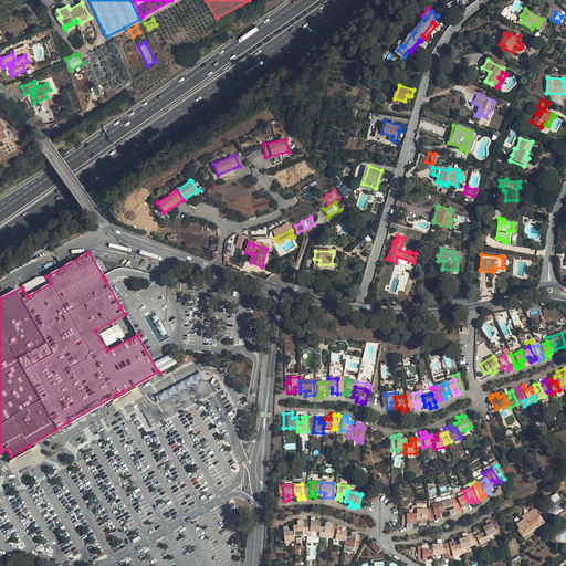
[(558,492),(546,501),(549,506),(562,498),(558,492)]
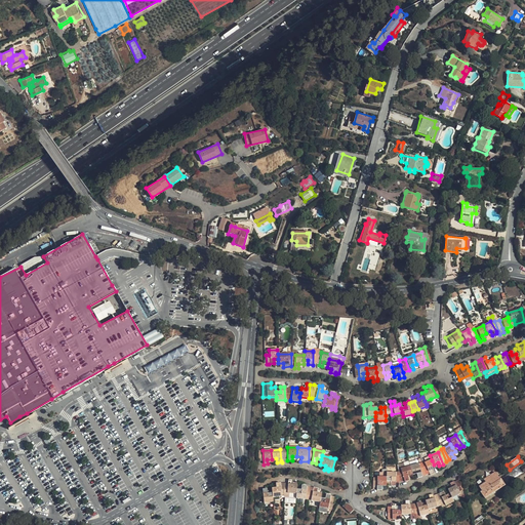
[(432,460),(423,465),(429,476),(433,474),(432,470),(435,469),(434,465),(432,460)]
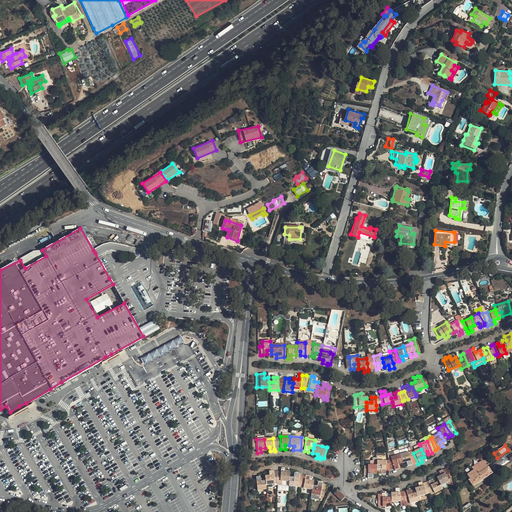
[(406,453),(398,455),(401,464),(405,463),(406,466),(410,466),(407,455),(406,453)]
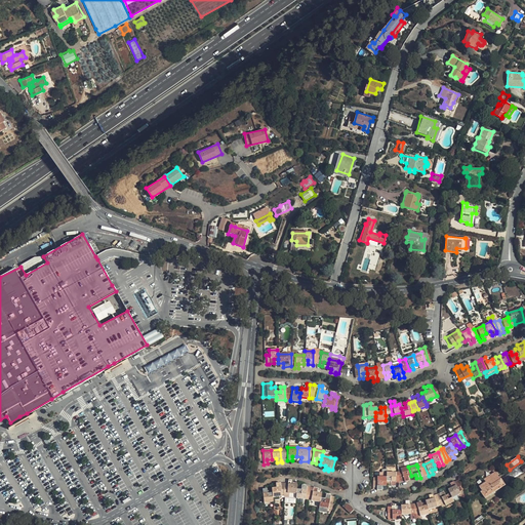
[(423,465),(420,466),(417,467),(420,478),(425,476),(429,476),(423,465)]
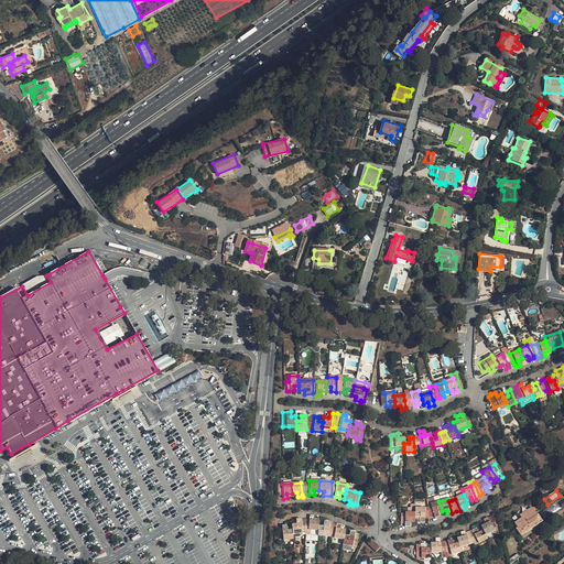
[(429,503),(433,518),(437,517),(436,512),(442,511),(438,501),(429,503)]
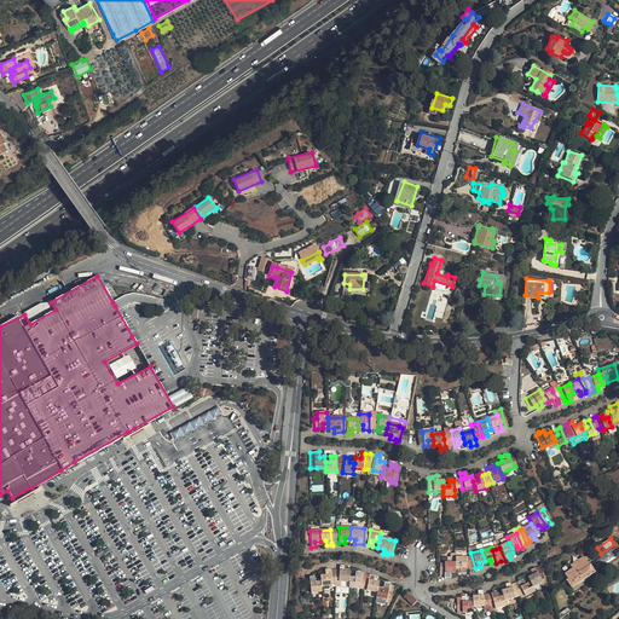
[(470,553),(467,554),(468,557),(464,557),(464,571),(470,570),(475,568),(470,553)]
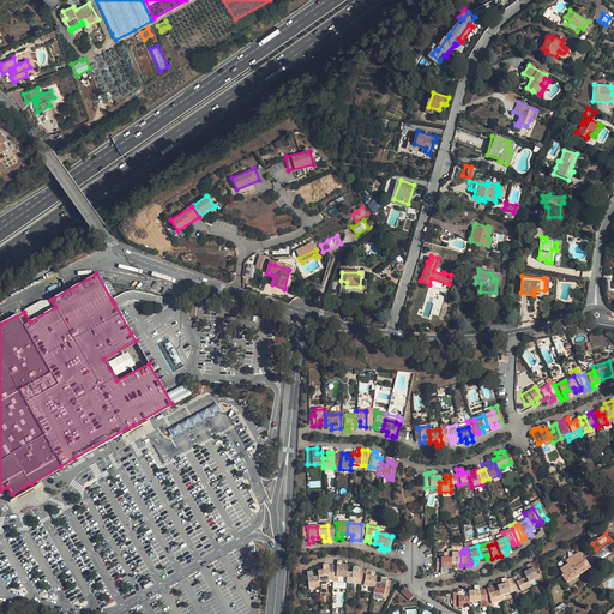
[(602,548),(588,558),(594,565),(607,555),(602,548)]
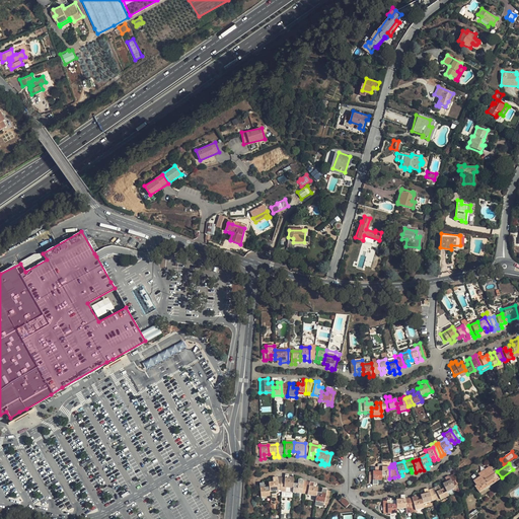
[(499,479),(491,466),(478,474),(480,476),(473,480),(474,483),(473,484),(478,493),(499,479)]
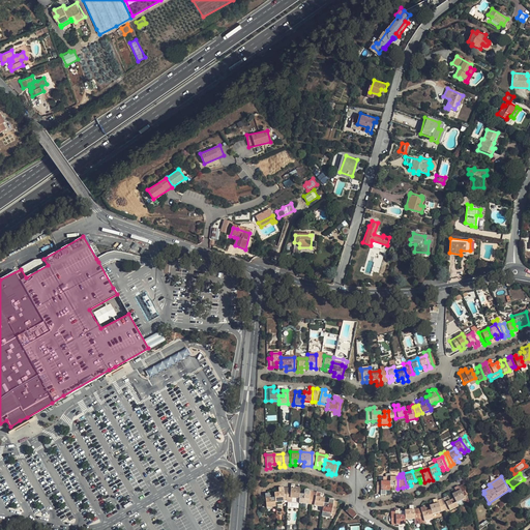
[(388,477),(389,482),(389,487),(393,487),(393,491),(398,492),(398,489),(398,477),(388,477)]
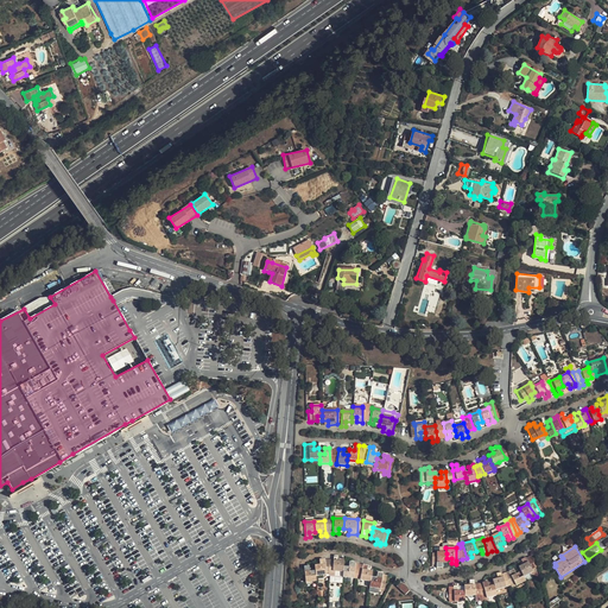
[(431,553),(431,568),(436,568),(436,569),(441,569),(441,564),(447,564),(447,558),(447,553),(438,553),(436,553),(431,553)]
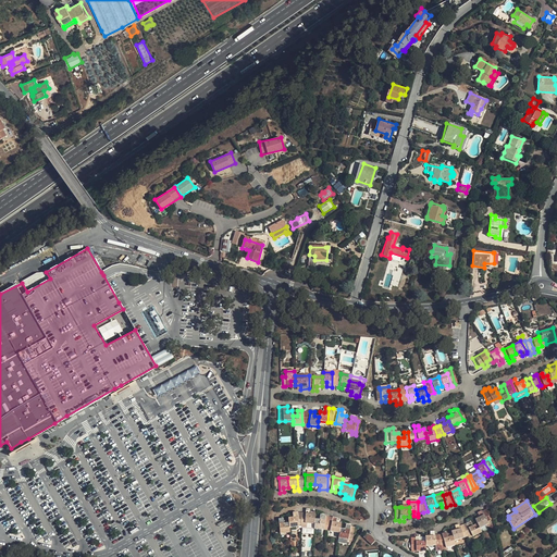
[(305,509),(304,523),(313,523),(313,520),(313,515),(309,514),(309,509),(305,509)]
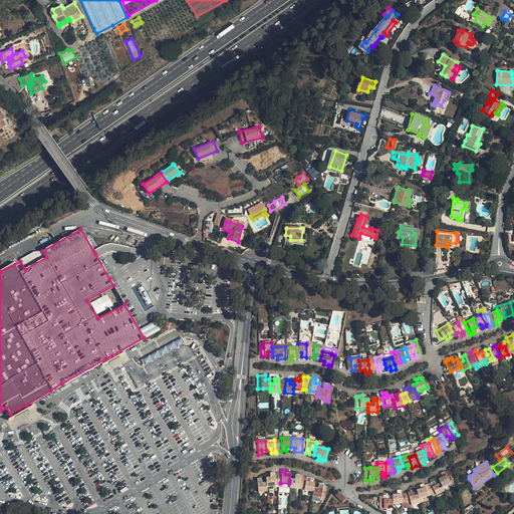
[(452,481),(446,471),(439,474),(442,478),(438,480),(439,484),(441,487),(447,485),(449,484),(449,482),(452,481)]
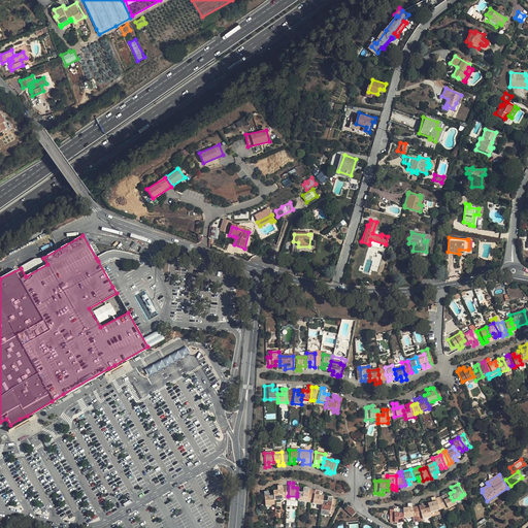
[(281,487),(276,486),(276,491),(272,491),(272,495),(273,500),(283,499),(281,487)]
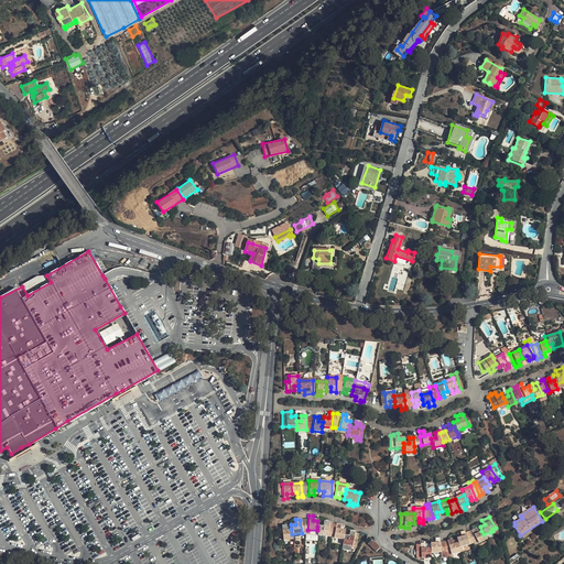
[(323,527),(317,527),(317,530),(317,535),(327,535),(328,522),(323,521),(323,527)]
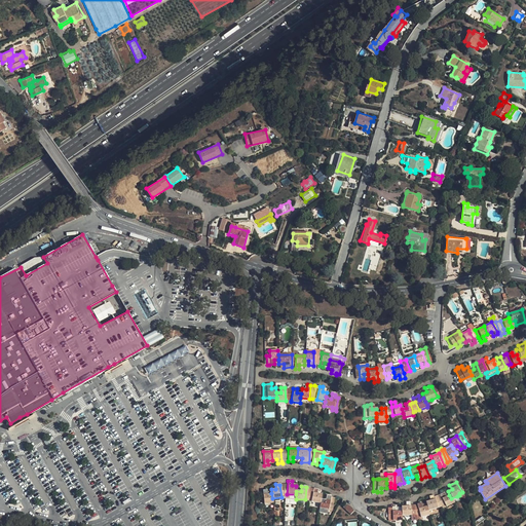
[(310,502),(320,503),(321,499),(322,495),(316,494),(317,489),(313,489),(311,500),(310,502)]
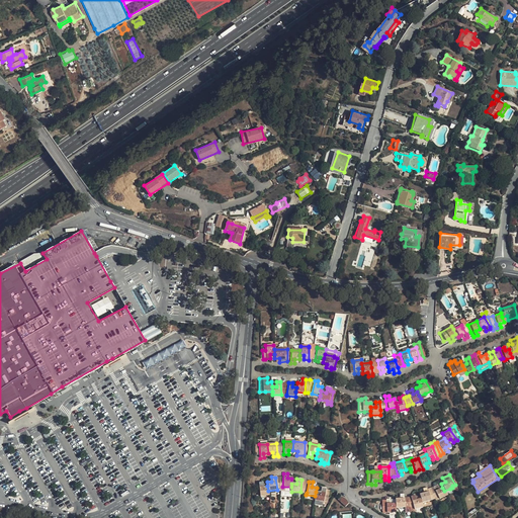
[(259,496),(268,495),(268,491),(267,486),(263,487),(263,483),(258,484),(259,496)]
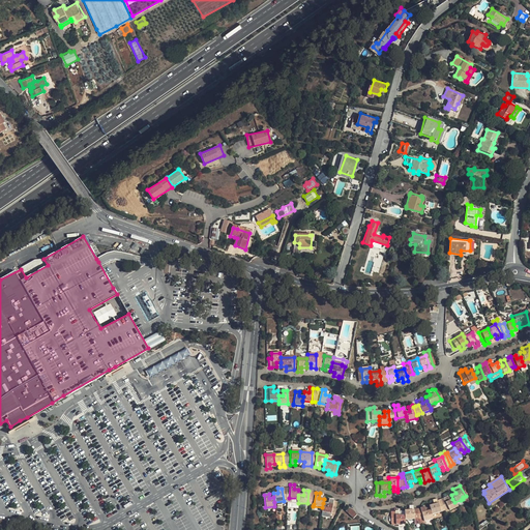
[(449,500),(447,497),(443,499),(449,510),(457,507),(457,506),(454,502),(452,499),(449,500)]
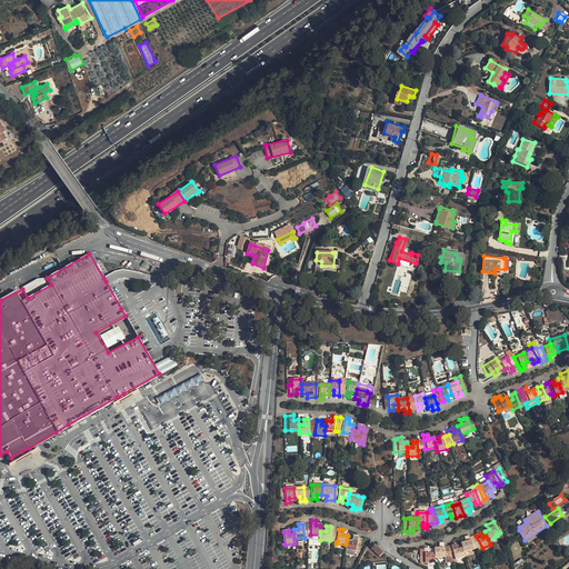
[(357,552),(360,538),(352,536),(350,541),(347,540),(346,545),(345,549),(355,551),(357,552)]
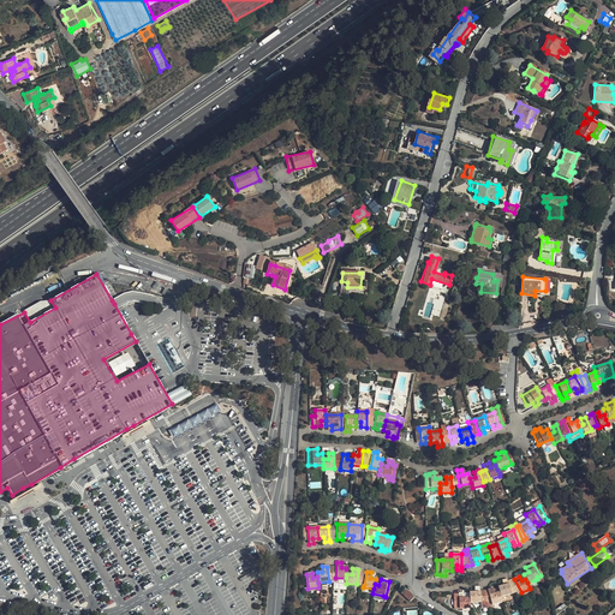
[(515,595),(517,597),(523,595),(521,592),(514,579),(511,580),(515,595)]
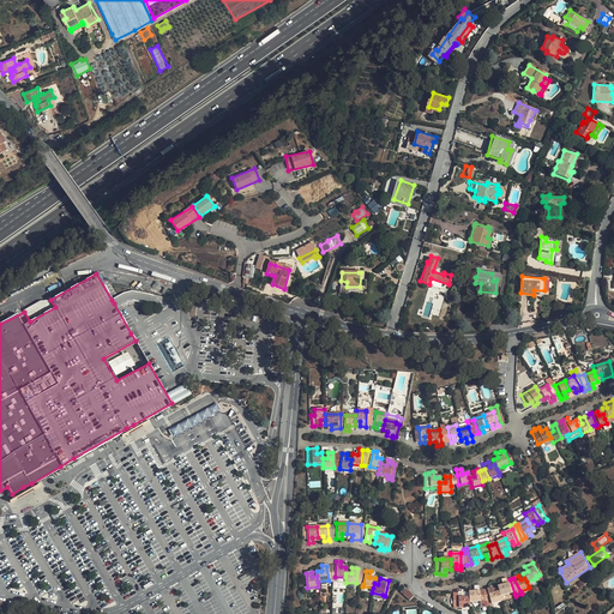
[(501,584),(495,587),(498,591),(499,596),(510,594),(505,582),(505,579),(500,581),(501,584)]
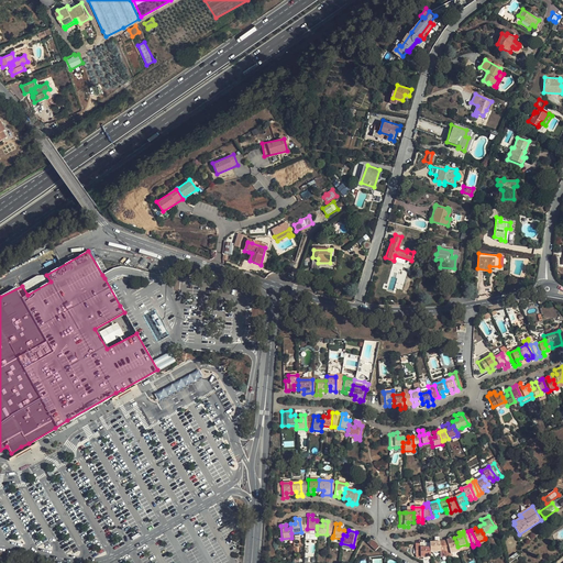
[(429,552),(439,551),(439,542),(438,538),(433,538),(434,542),(429,542),(429,548),(429,552)]
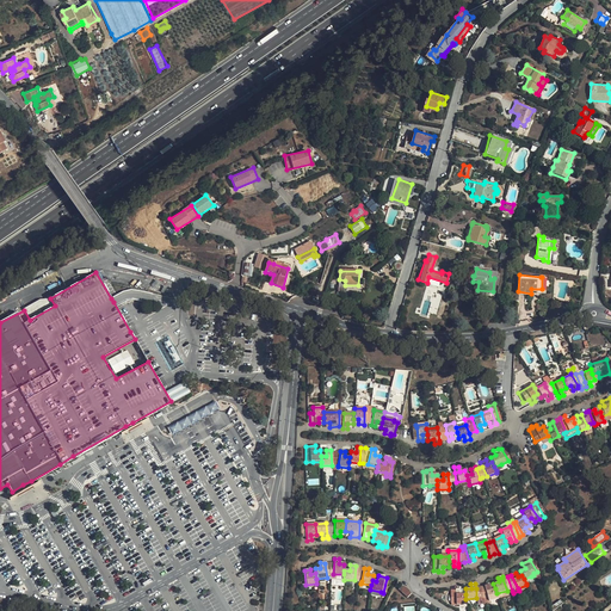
[(483,586),(476,588),(476,598),(483,598),(487,598),(483,586)]
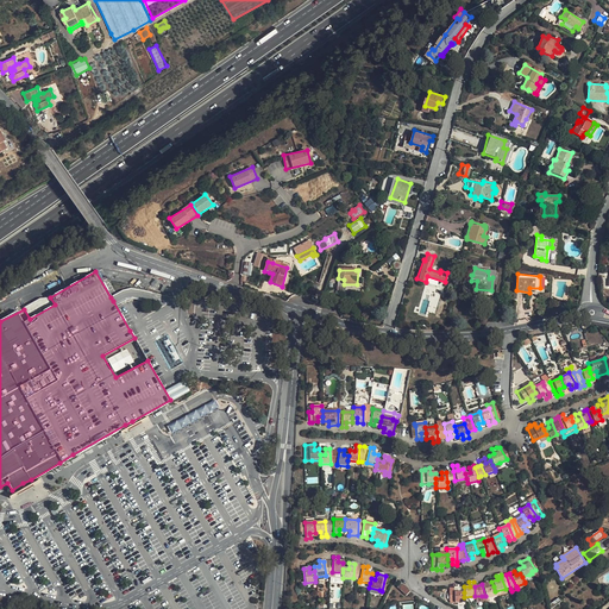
[(487,584),(482,584),(485,596),(485,600),(496,597),(495,591),(494,586),(488,588),(487,584)]
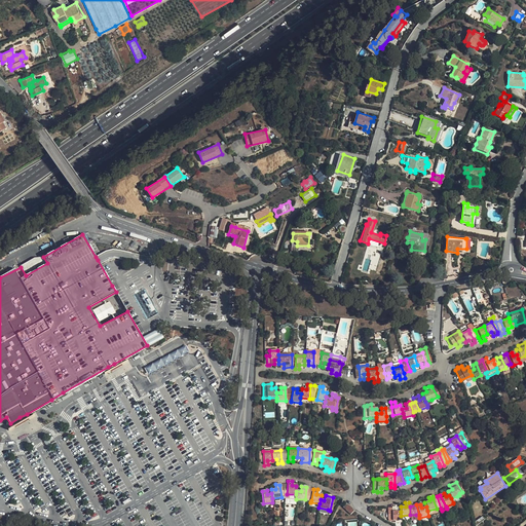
[(345,505),(342,508),(349,515),(352,513),(345,505)]
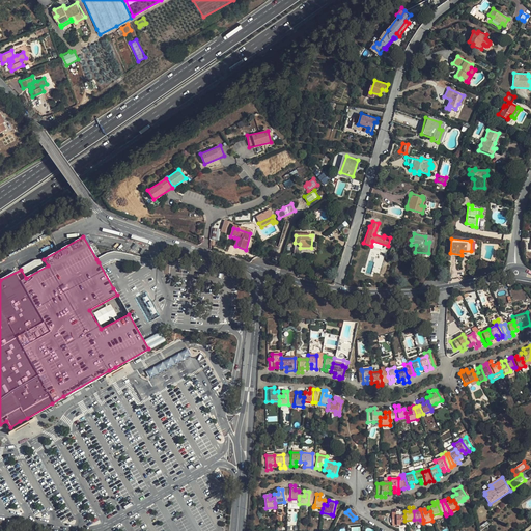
[(395,526),(406,526),(404,521),(404,516),(400,516),(399,512),(395,512),(395,526)]
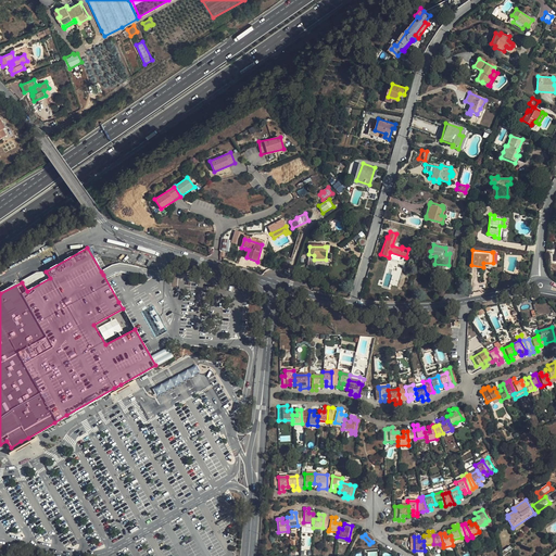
[(509,546),(500,552),(501,555),(504,555),(513,551),(509,546)]
